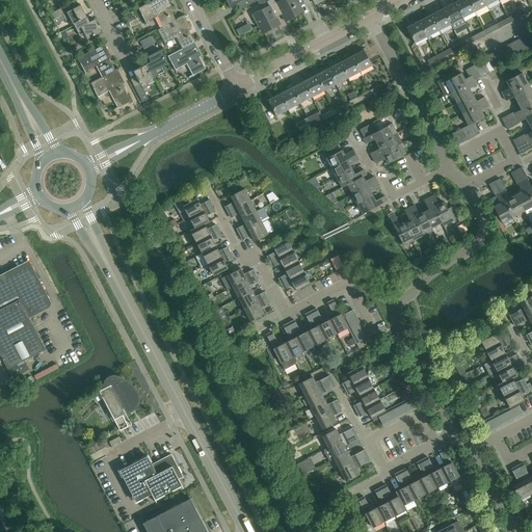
[(167,0),(154,0),(137,8),(144,22),(157,16),(162,27),(162,28),(176,21),(169,9),(171,8),(167,0)]
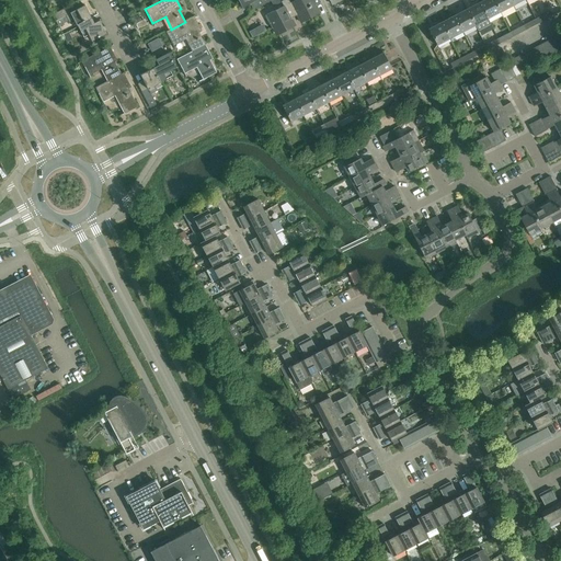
[(240,0),(244,8),(250,4),(253,10),(271,1),(270,0),(240,0)]
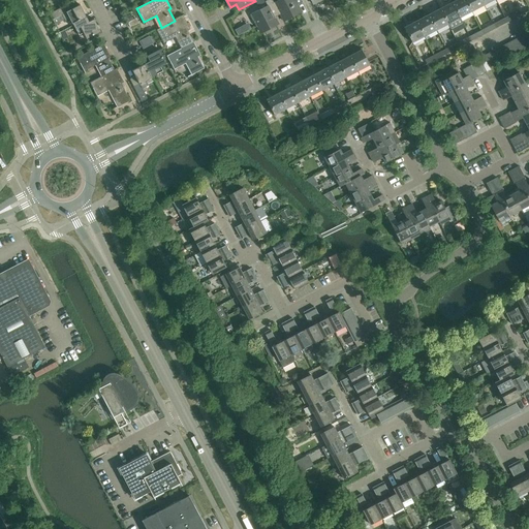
[(258,6),(266,3),(267,6),(250,14),(256,27),(261,25),(263,30),(277,24),(274,18),(279,14),(273,3),(274,2),(272,0),(267,0),(265,1),(263,0),(257,0),(255,1),(258,6)]
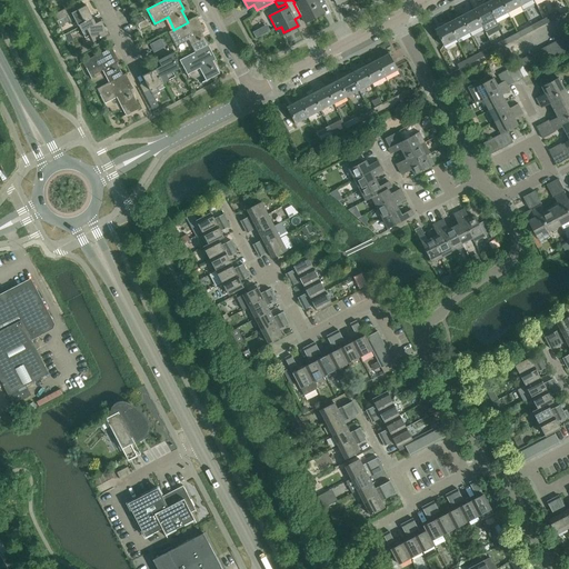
[(299,0),(295,2),(293,3),(300,16),(306,13),(309,19),(322,12),(319,7),(326,3),(323,0),(299,0)]
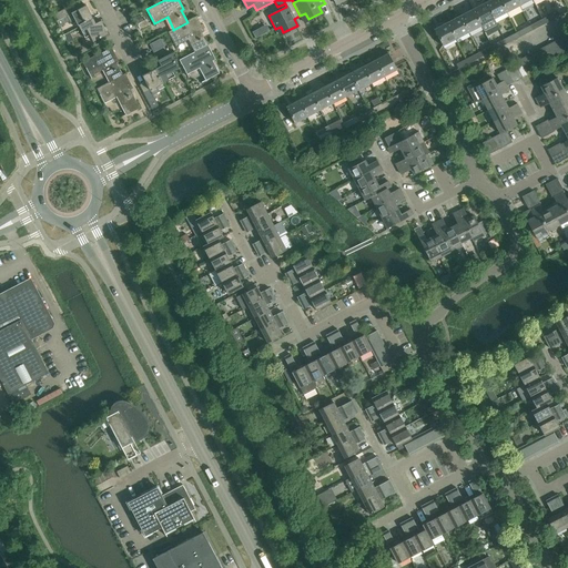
[(507,12),(499,0),(489,0),(485,2),(494,20),(507,12)]
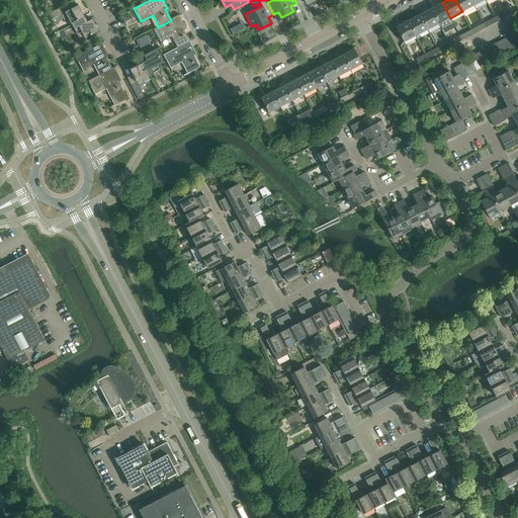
[(470,0),(455,0),(462,11),(473,5),(470,0)]
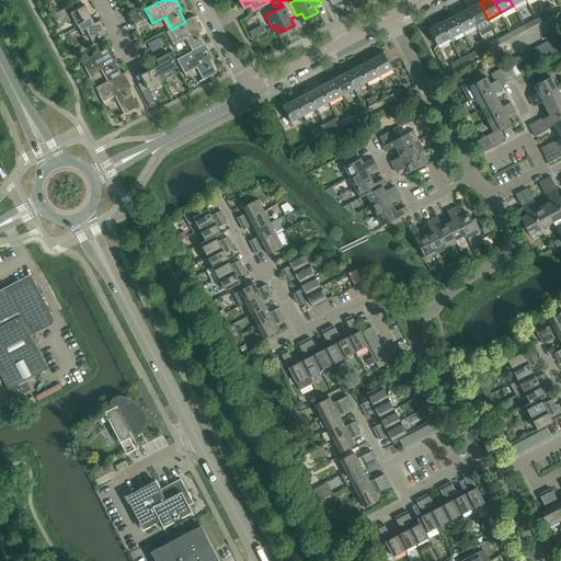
[(479,2),(466,9),(476,26),(488,20),(479,2)]
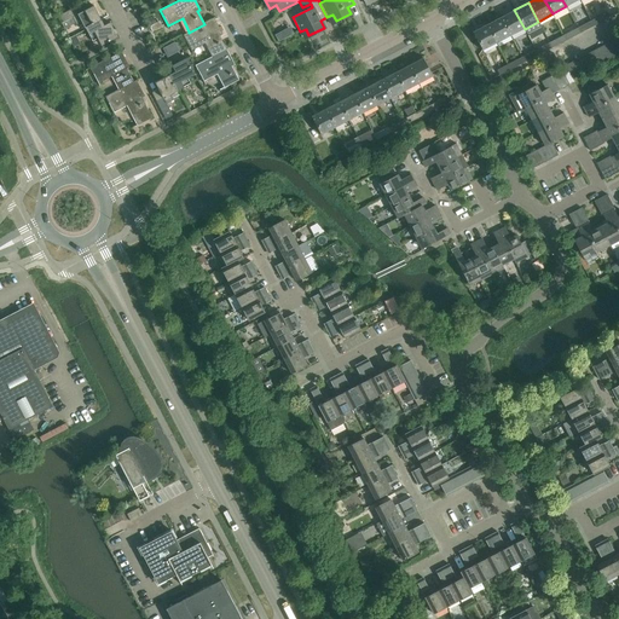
[(86,28),(100,19),(93,6),(79,13),(75,7),(58,16),(62,23),(73,17),(76,24),(81,22),(85,28),(86,28)]
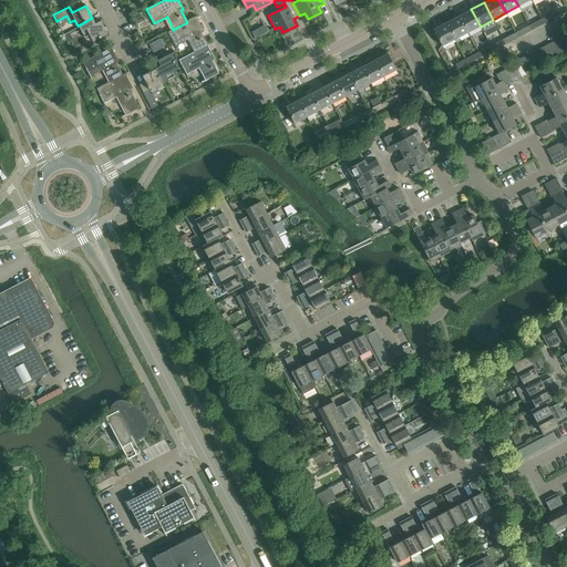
[(471,9),(459,16),(467,32),(481,27),(471,9)]
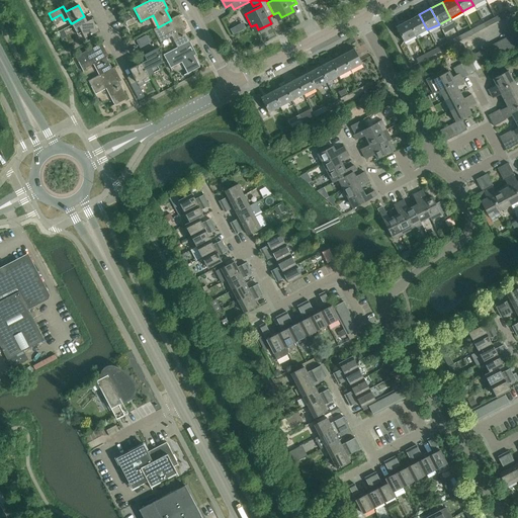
[(507,11),(495,17),(497,22),(509,15),(507,11)]
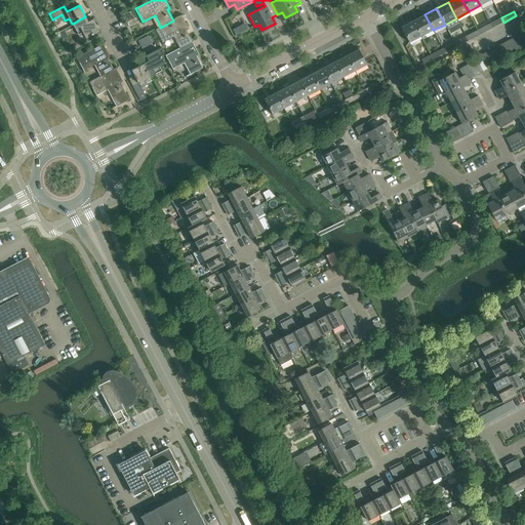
[(132,19),(129,13),(123,16),(129,28),(137,24),(135,18),(132,19)]
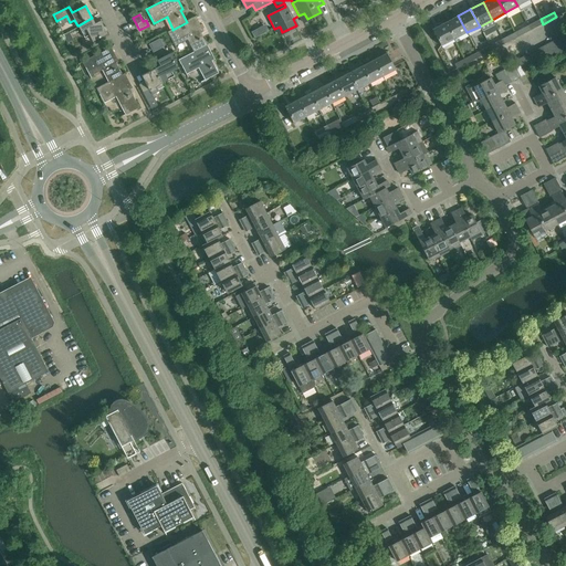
[(467,32),(458,16),(444,22),(453,40),(467,32)]
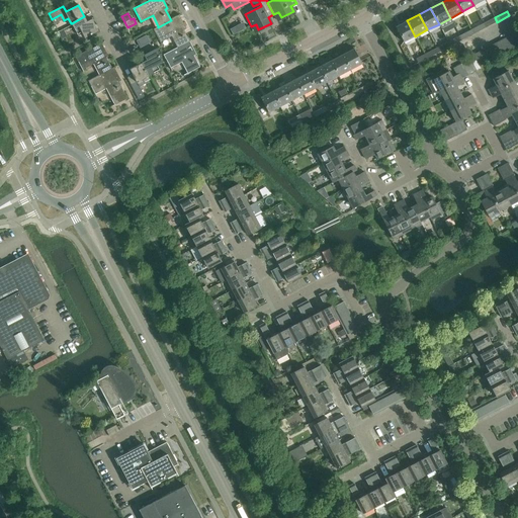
[(158,27),(158,26),(153,29),(160,42),(171,36),(177,48),(189,41),(183,30),(186,29),(179,15),(171,20),(158,27)]
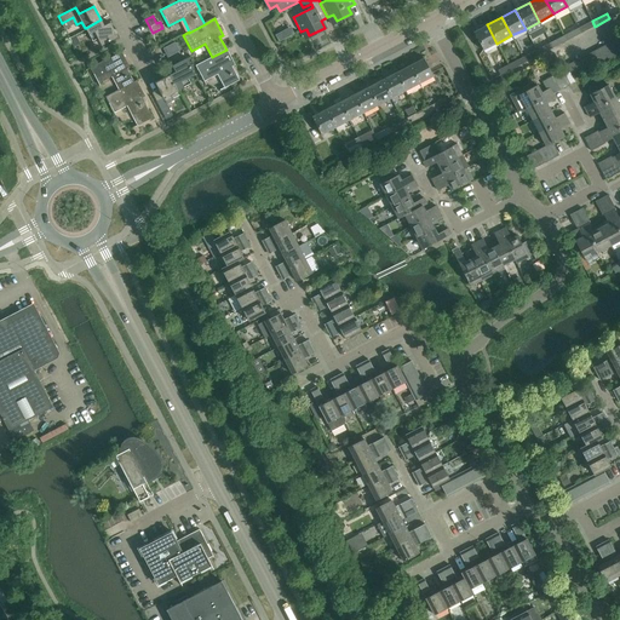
[(104,26),(101,19),(86,28),(93,41),(98,39),(102,46),(118,38),(110,23),(104,26)]
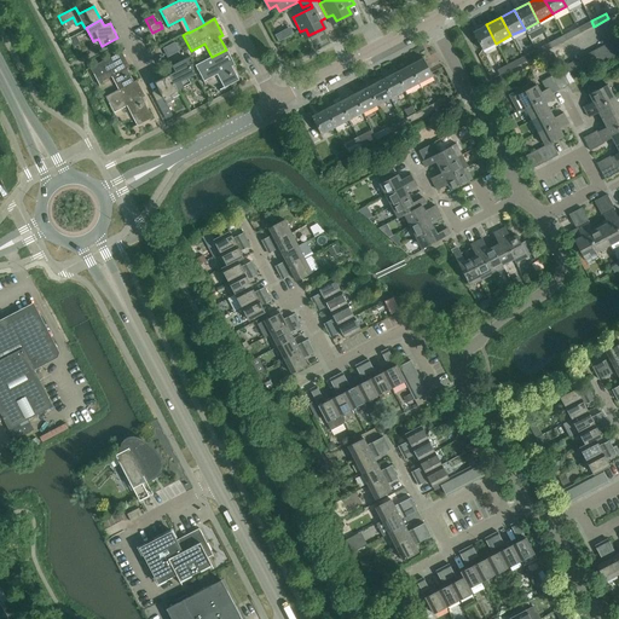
[(594,27),(591,21),(577,28),(580,34),(594,27)]
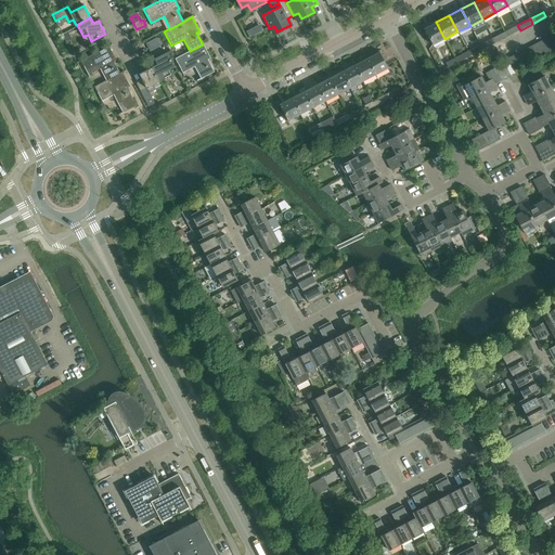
[(444,39),(436,22),(424,28),(423,27),(433,46),(444,39)]
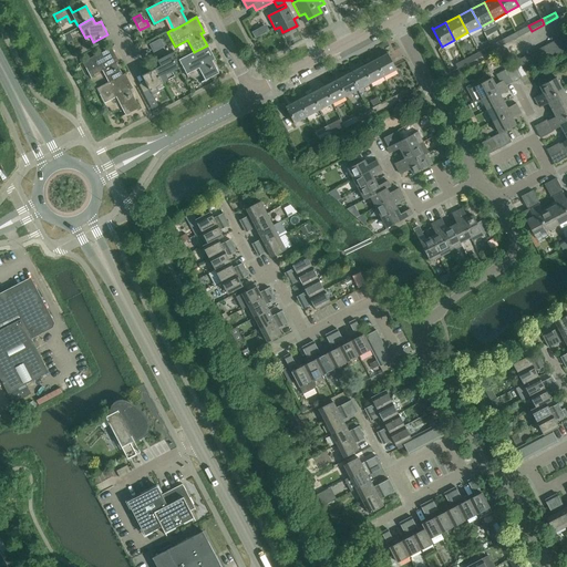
[(532,31),(528,26),(516,32),(518,38),(532,31)]
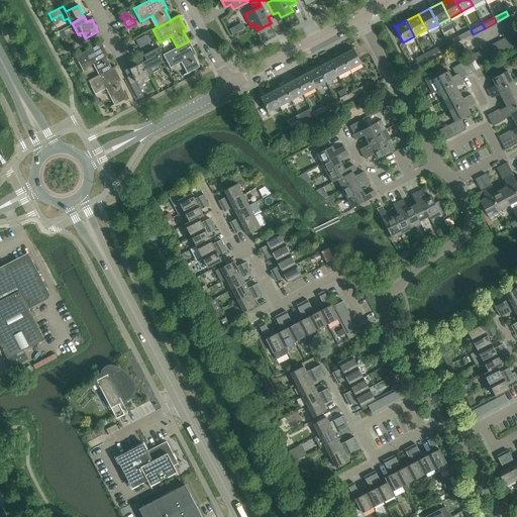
[(473,34),(471,29),(458,35),(460,40),(473,34)]
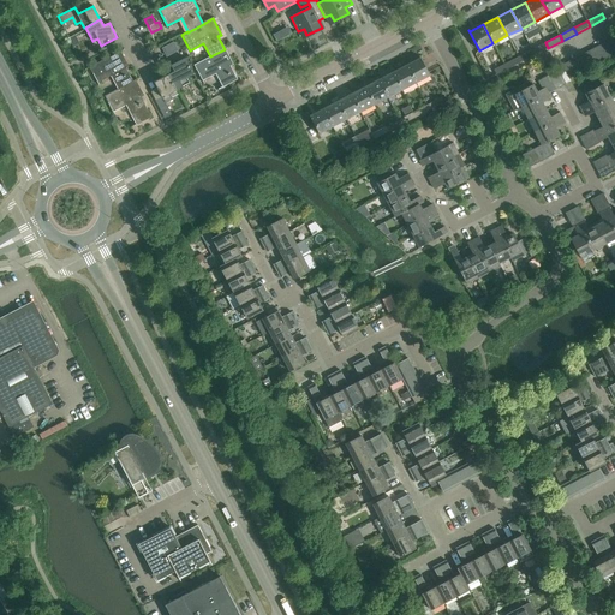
[(614,54),(608,41),(601,45),(608,58),(614,54)]
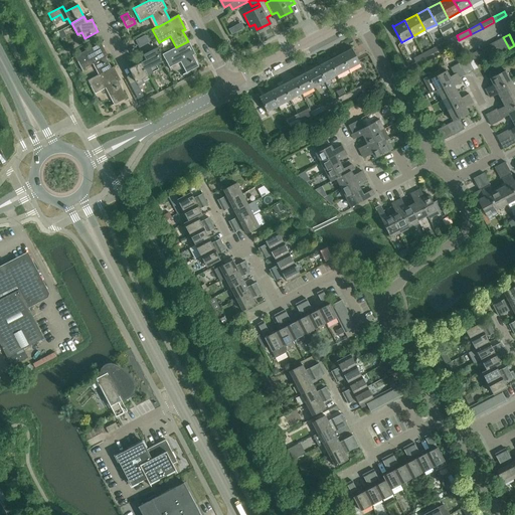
[(459,40),(457,35),(446,41),(448,46),(459,40)]
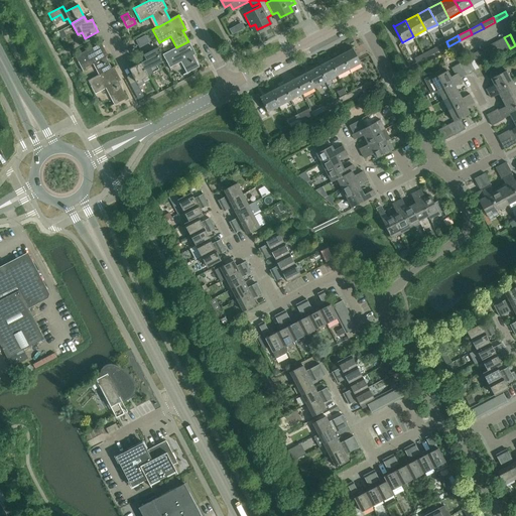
[(136,40),(139,47),(149,42),(145,36),(136,40)]
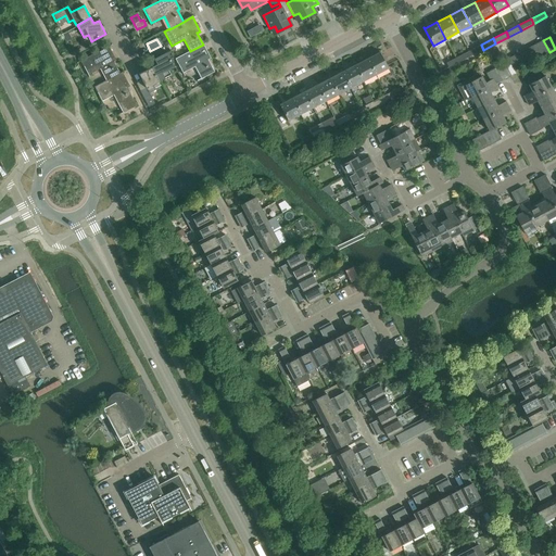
[(543,40),(538,43),(543,54),(550,52),(543,40)]
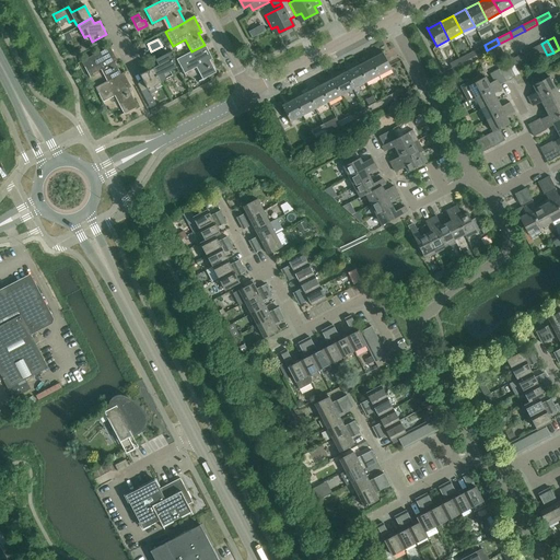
[(547,55),(541,44),(535,47),(541,58),(547,55)]
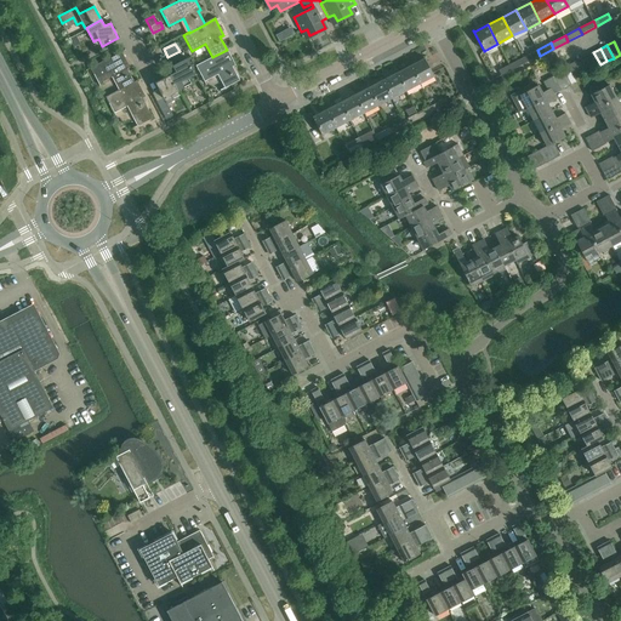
[(212,57),(195,66),(204,81),(217,75),(224,89),(239,80),(232,67),(235,66),(227,50),(212,57)]
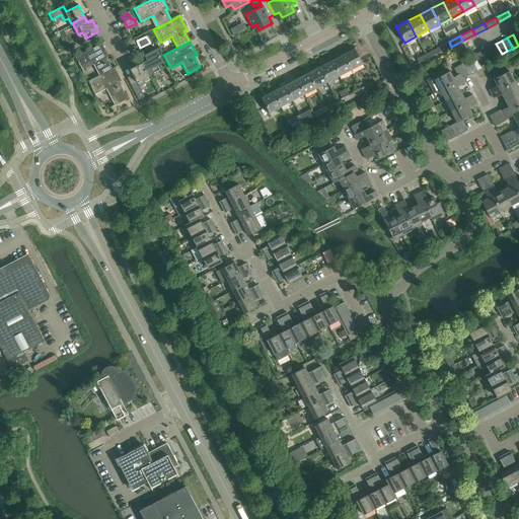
[(449,42),(437,48),(440,53),(451,47),(449,42)]
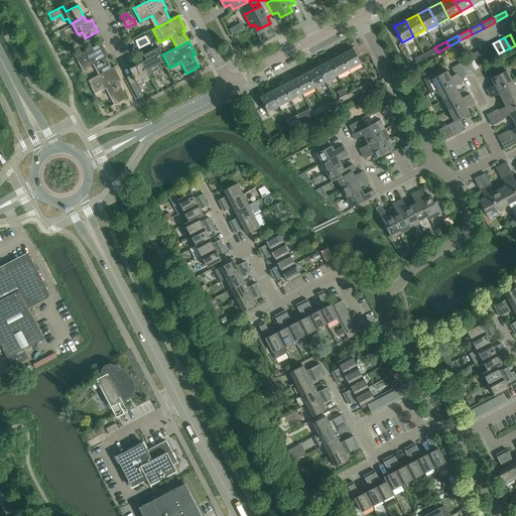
[(108,56),(101,43),(75,56),(82,70),(93,63),(99,75),(99,76),(111,69),(106,57),(108,56)]
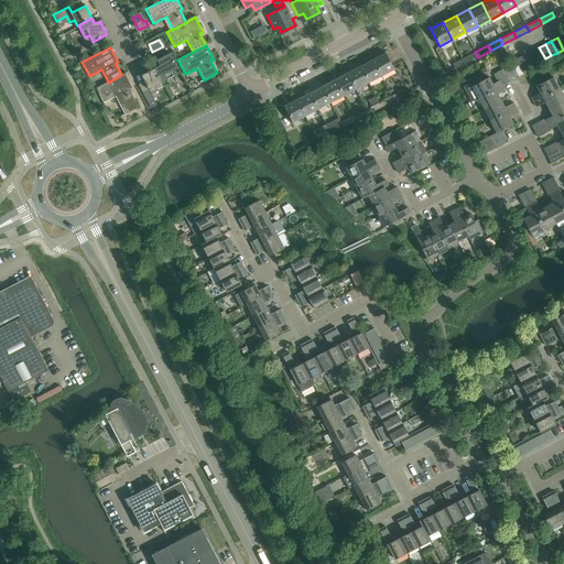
[(539,47),(533,51),(539,62),(545,58),(539,47)]
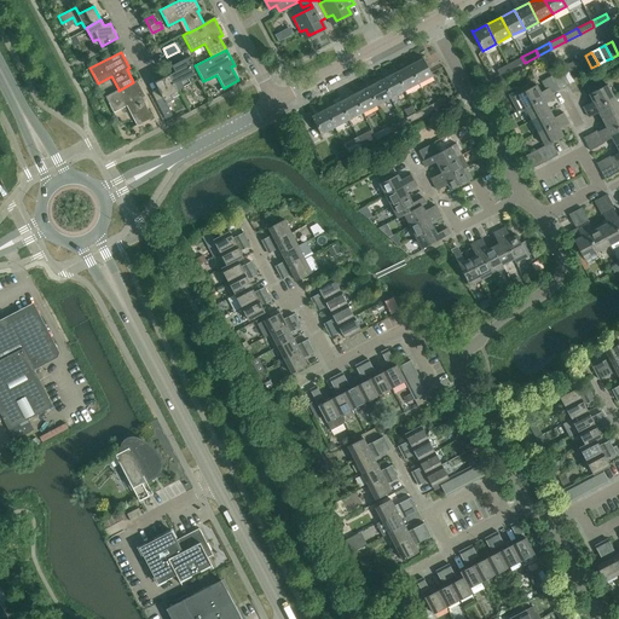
[(591,68),(585,56),(578,58),(585,71),(591,68)]
